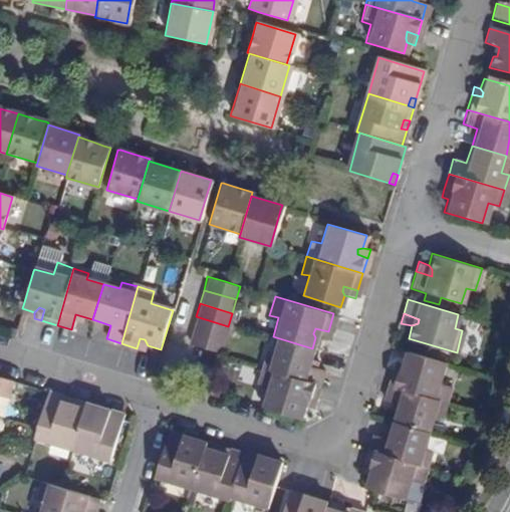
[(224,338),(228,326),(196,316),(193,328),(224,338)]
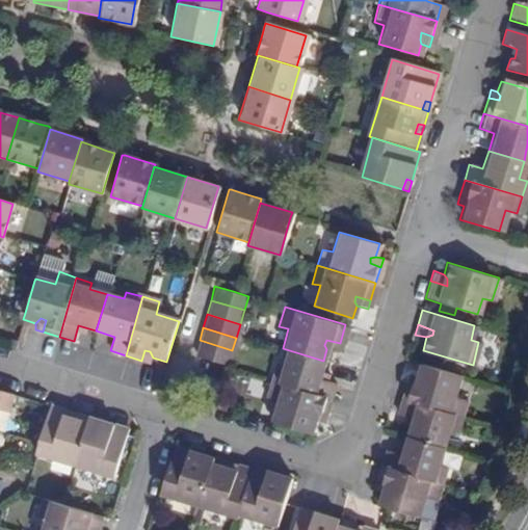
[(195,354),(228,365),(232,350),(200,340),(195,354)]
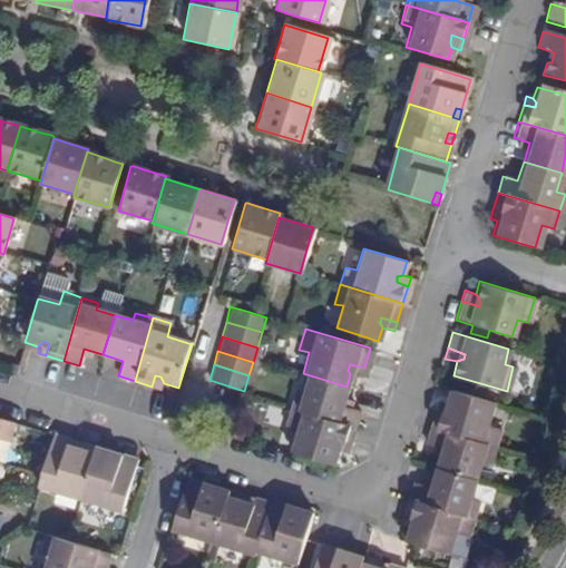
[(361,378),(364,368),(350,364),(348,370),(350,374),(361,378)]
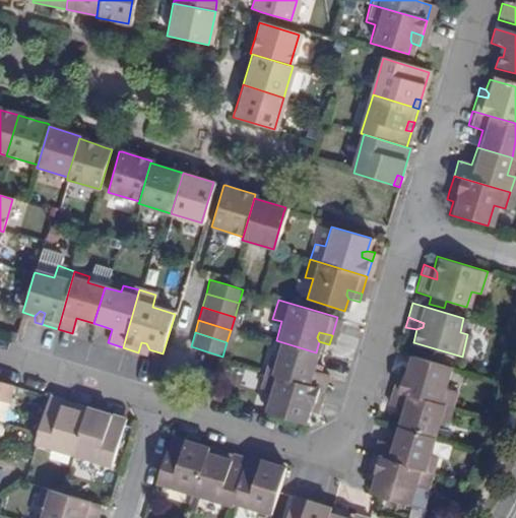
[(311,370),(316,352),(279,341),(274,359),(267,357),(263,371),(322,388),(326,374),(311,370)]
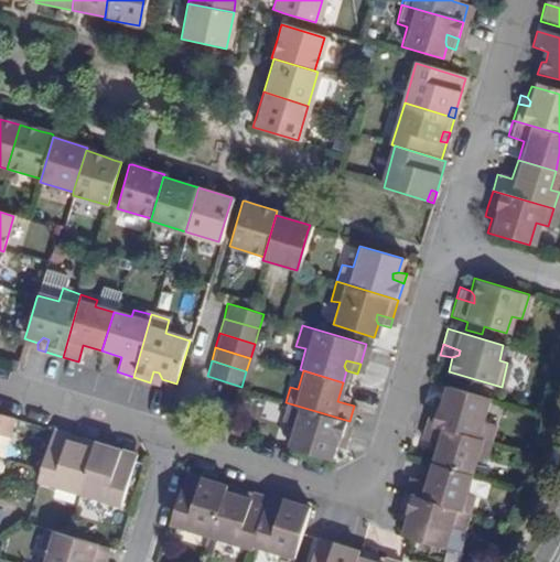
[(160,386),(162,379),(159,373),(153,371),(150,382),(160,386)]
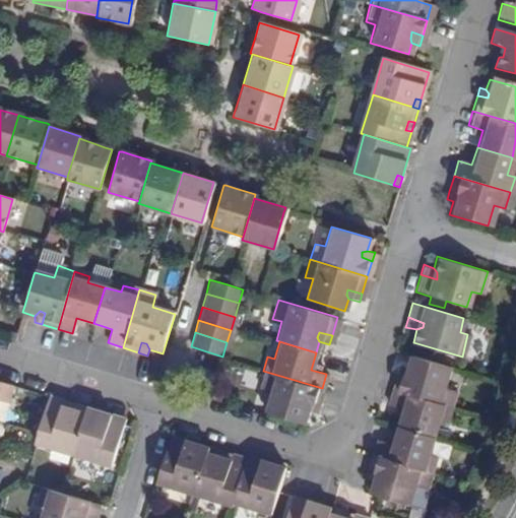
[(392,390),(452,407),(457,390),(445,386),(451,367),(411,354),(408,367),(399,365),(397,374),(392,390)]
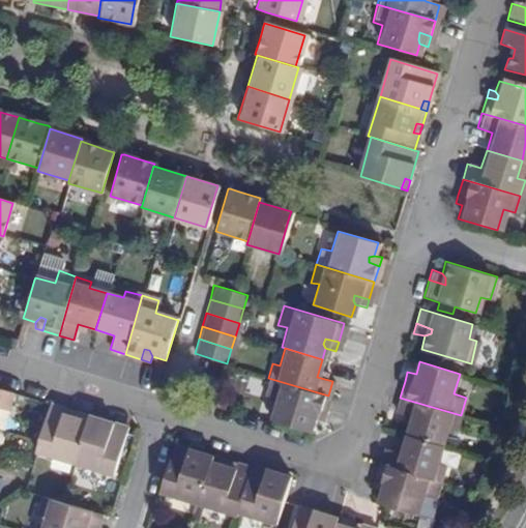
[(323,412),(328,396),(268,378),(263,394),(275,399),(269,419),(309,431),(313,419),(320,421),(323,412)]
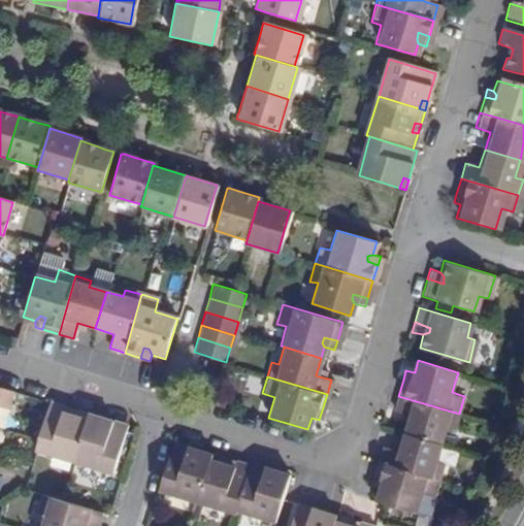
[(15,393),(0,388),(0,404),(10,407),(15,393)]
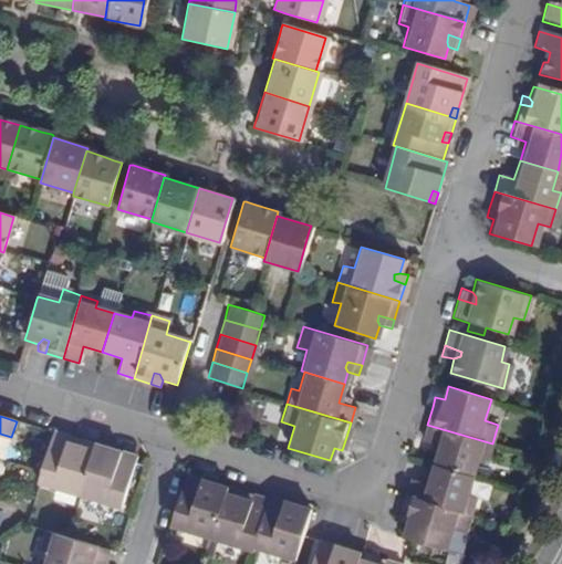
[(434,465),(472,477),(478,457),(488,459),(492,444),(427,425),(423,439),(432,442),(439,445),(437,453),(434,465)]
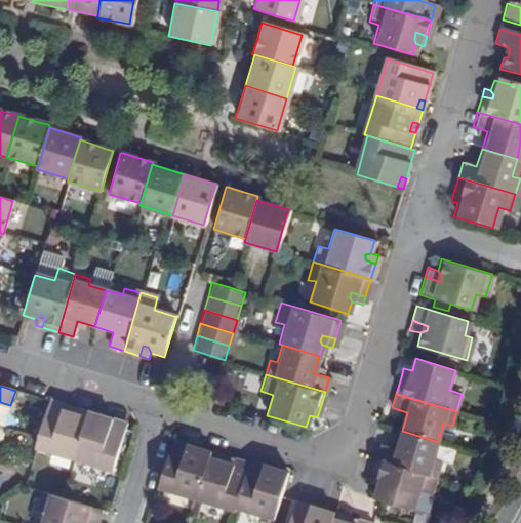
[(36,448),(75,459),(86,419),(88,413),(74,409),(73,414),(62,411),(64,405),(49,401),(39,437),(36,448)]
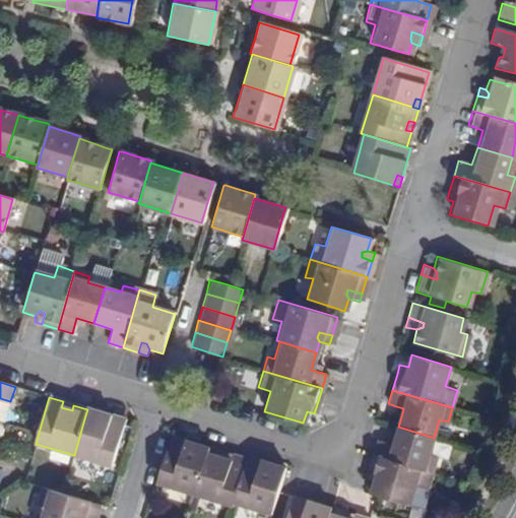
[(72,410),(73,405),(63,401),(61,407),(72,410)]
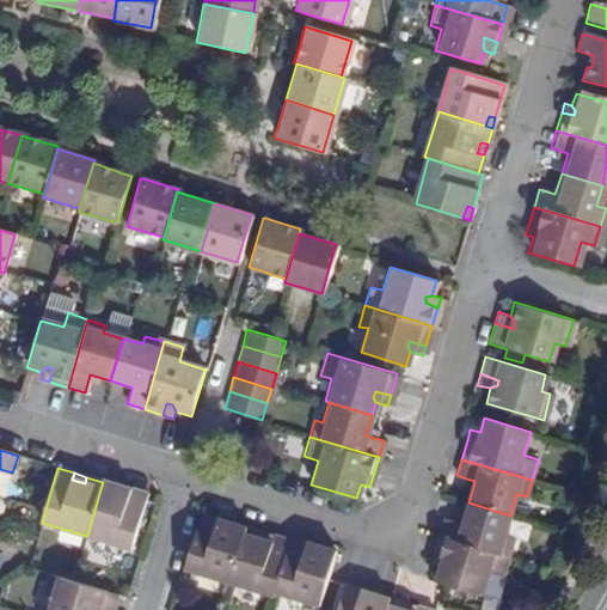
[(464,488),(472,490),(474,481),(466,479),(464,488)]
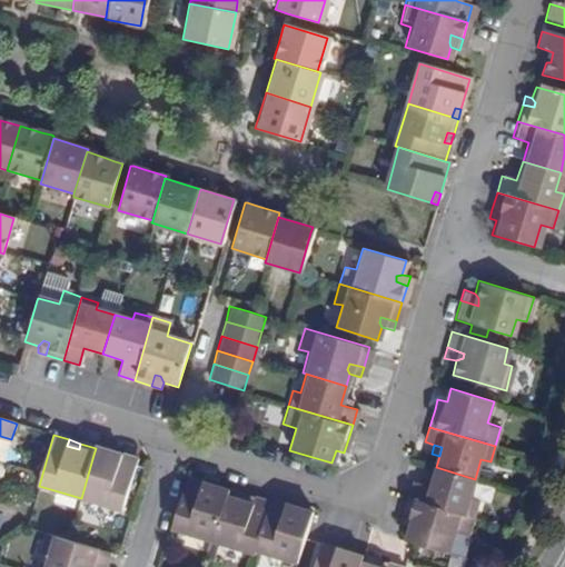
[(106,457),(107,451),(96,448),(93,455),(106,457)]
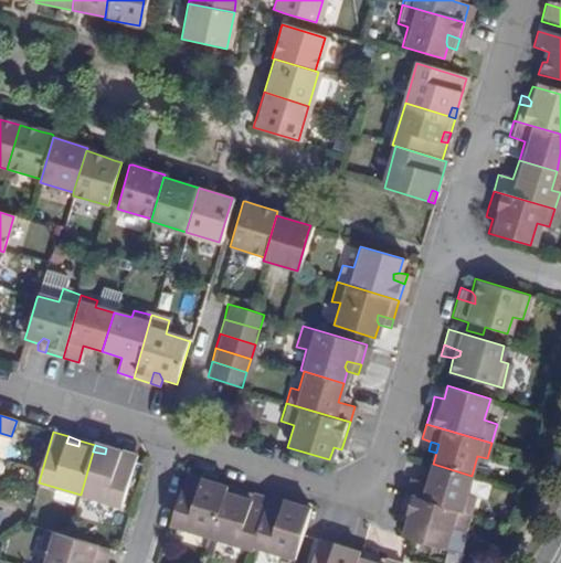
[(123,507),(138,458),(106,448),(105,454),(93,452),(81,495),(123,507)]
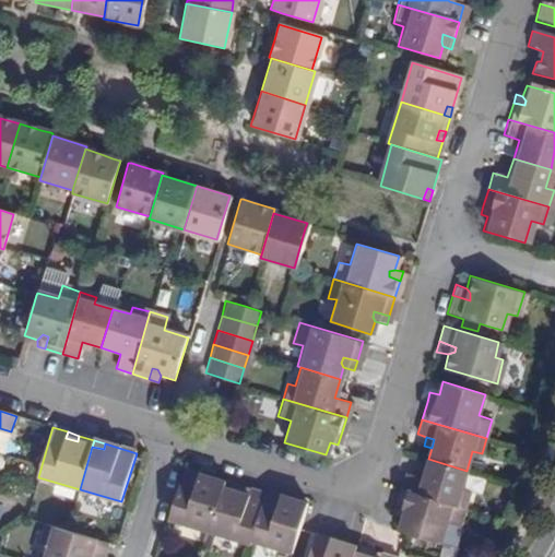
[(401,489),(464,509),(470,489),(462,487),(467,471),(428,459),(426,467),(424,475),(416,473),(406,470),(401,489)]
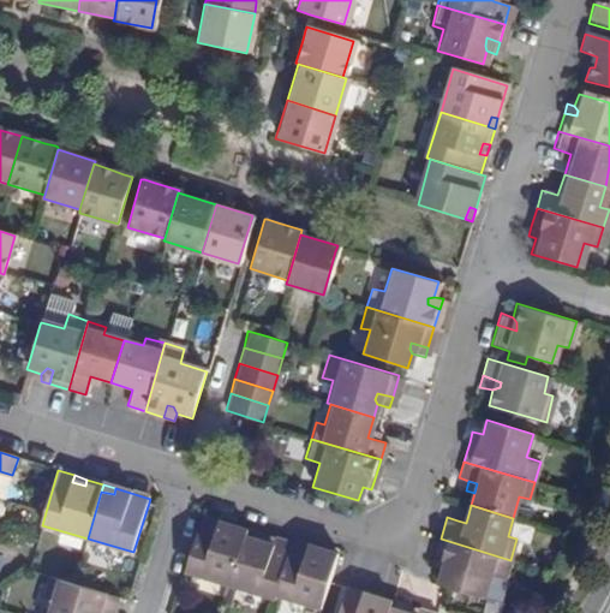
[(460,512),(458,521),(466,523),(468,515),(460,512)]
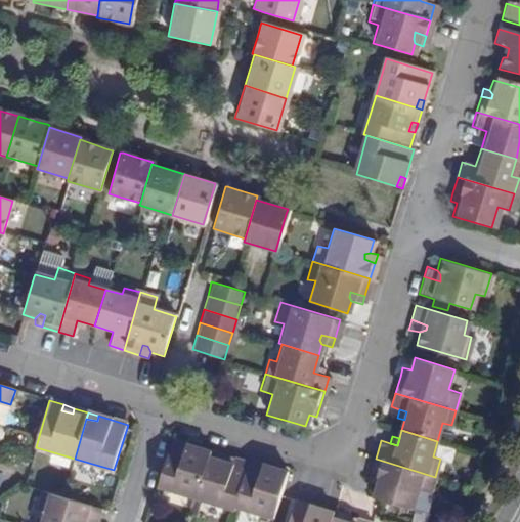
[(159,485),(197,496),(209,457),(199,453),(200,447),(172,440),(159,485)]
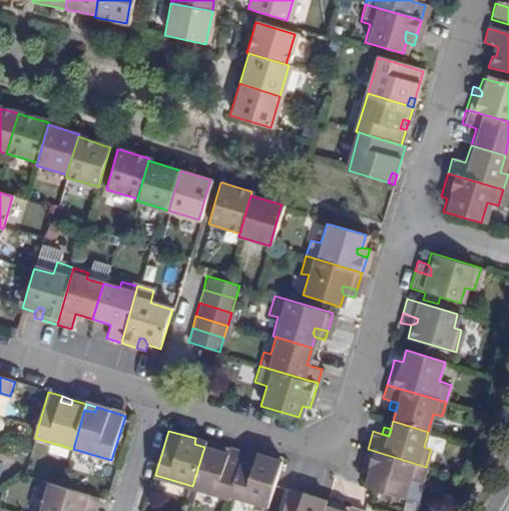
[(194,444),(204,447),(205,441),(195,438),(194,444)]
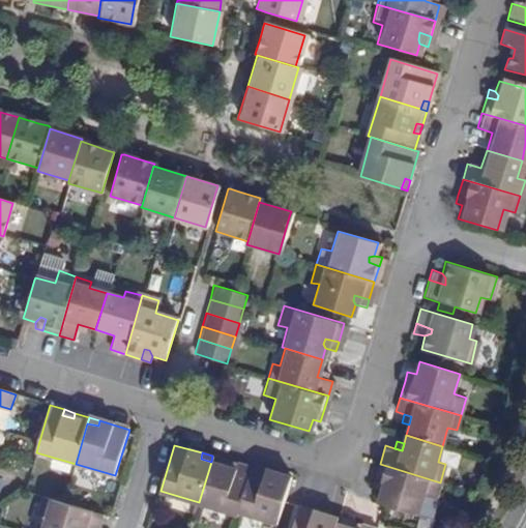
[(237,514),(237,511),(251,467),(236,463),(234,469),(225,467),(226,460),(212,456),(211,462),(199,502),(237,514)]
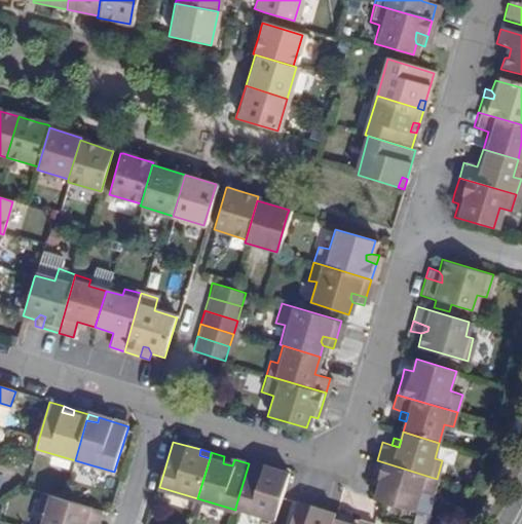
[(232,465),(234,459),(224,456),(223,463),(232,465)]
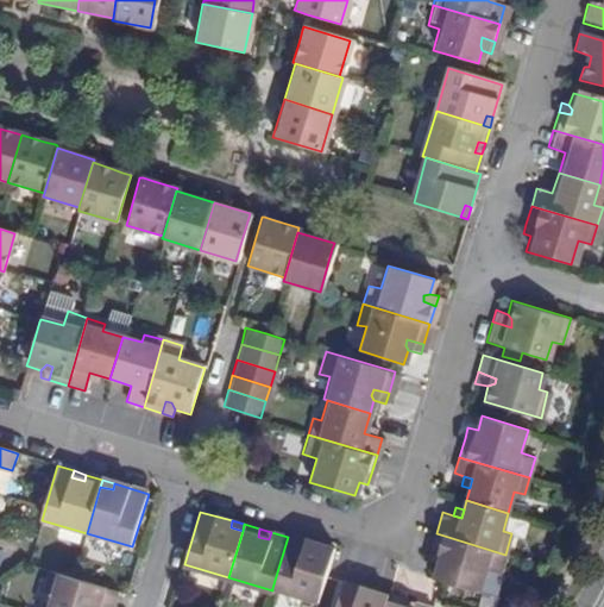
[(272,588),(318,601),(332,554),(321,550),(322,544),(289,533),(288,537),(272,588)]
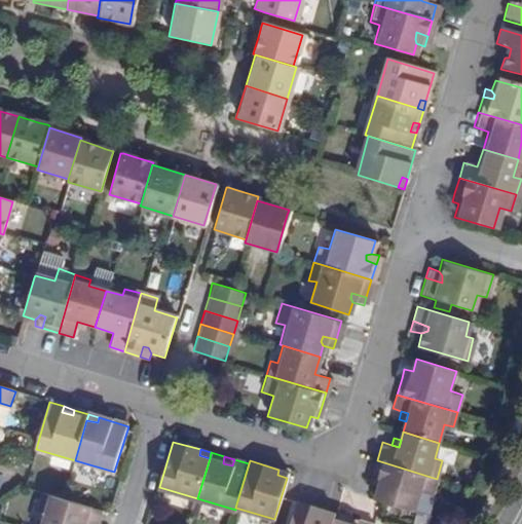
[(376,498),(380,499),(414,509),(419,490),(433,494),(437,479),(377,460),(373,474),(386,478),(384,485),(378,487),(376,498)]
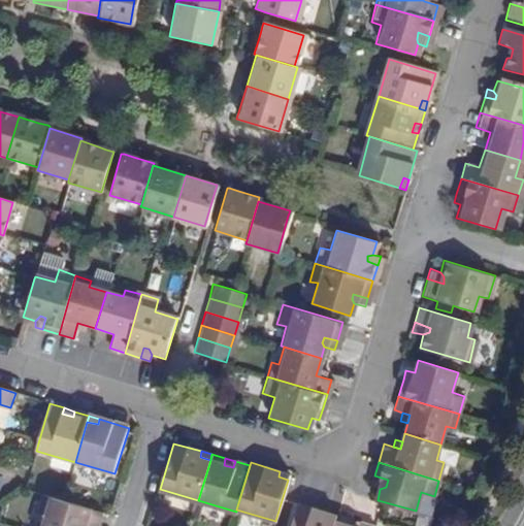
[(371,486),(380,489),(386,487),(388,480),(374,475),(371,486)]
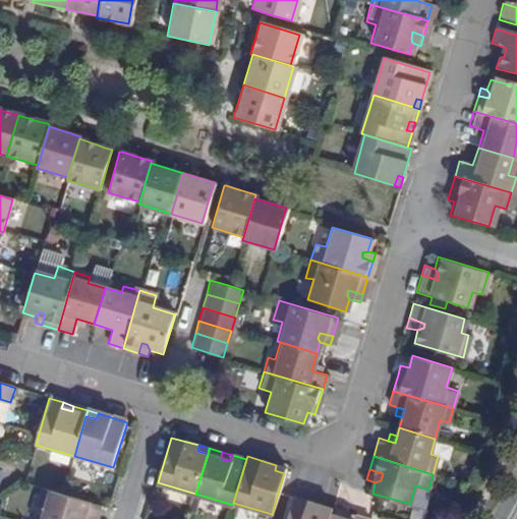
[(82,518),(83,517),(88,518),(98,518),(101,505),(63,494),(44,487),(38,506),(46,509),(43,518),(82,518)]
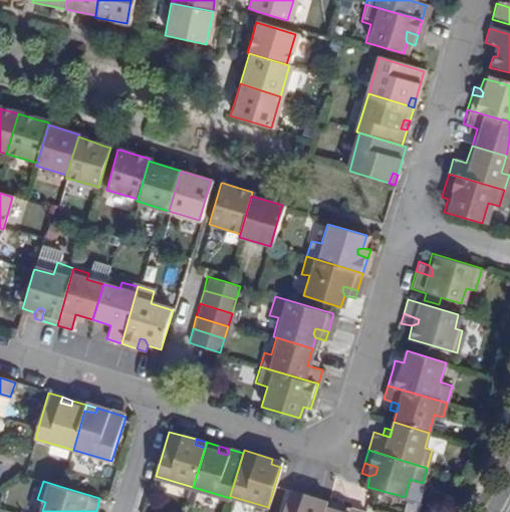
[(323,511),(324,507),(325,506),(316,503),(317,498),(291,490),(284,511),(323,511)]
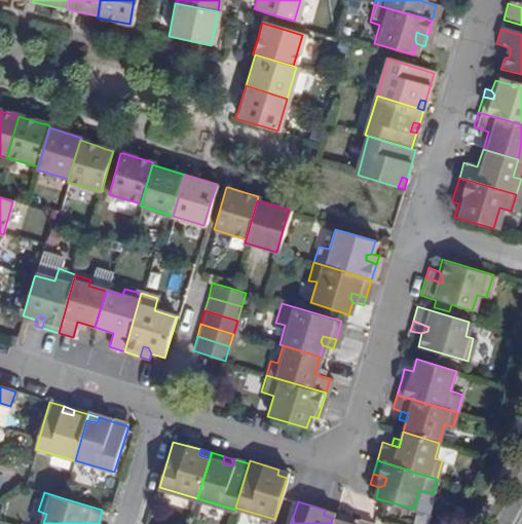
[(332,519),(331,523),(372,523),(359,519),(347,516),(334,512),(333,518),(332,519)]
